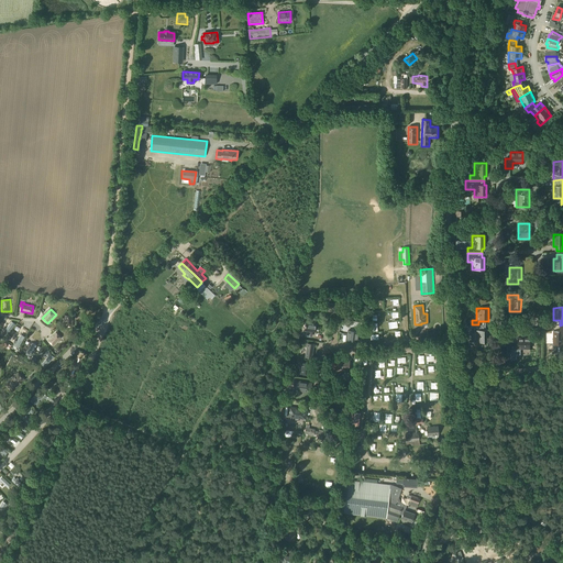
[(6,330),(13,320),(9,318),(1,328),(6,330)]
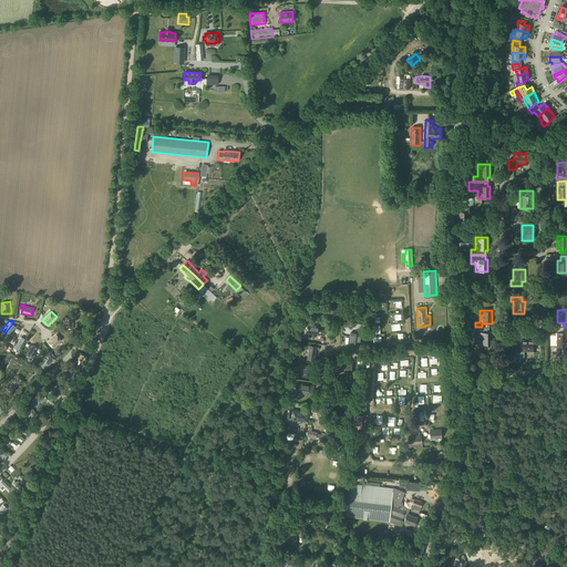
[(309,326),(308,338),(313,338),(315,332),(318,332),(319,327),(309,326)]
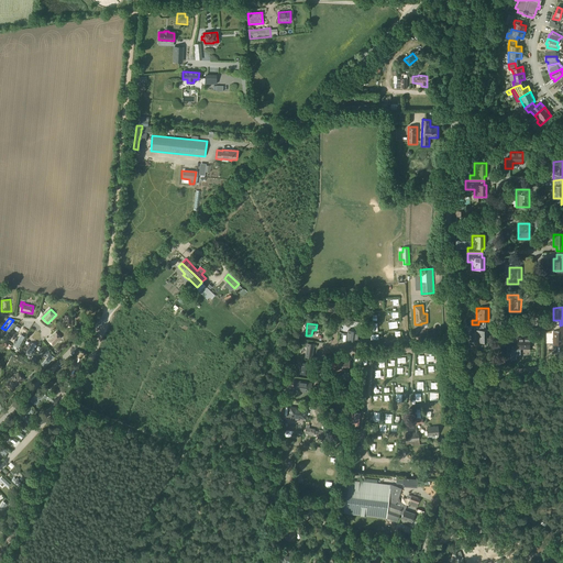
[(472,324),(472,330),(476,330),(476,342),(488,342),(488,330),(486,330),(478,330),(478,324),(472,324)]
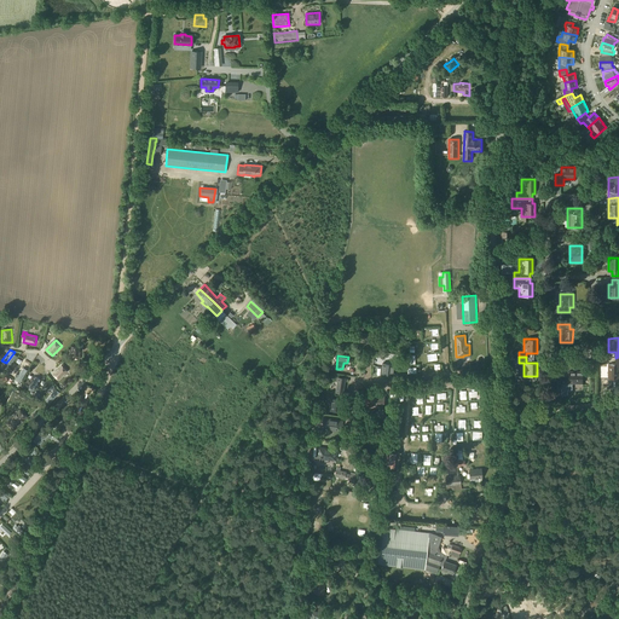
[(608,364),(608,379),(618,377),(618,357),(615,358),(615,364),(608,364)]
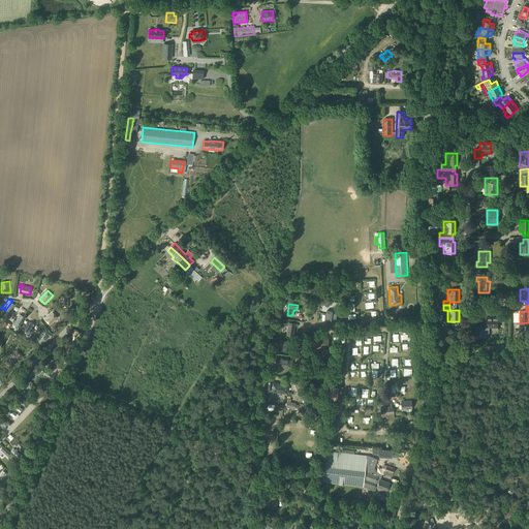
[(53,311),(44,320),(50,325),(59,317),(53,311)]
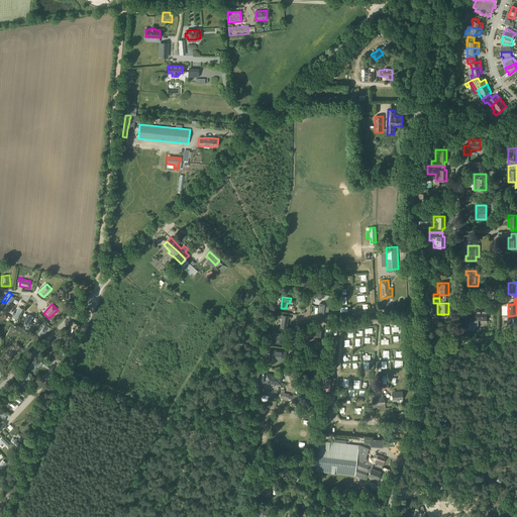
[(319,304),(318,313),(326,314),(327,305),(319,304)]
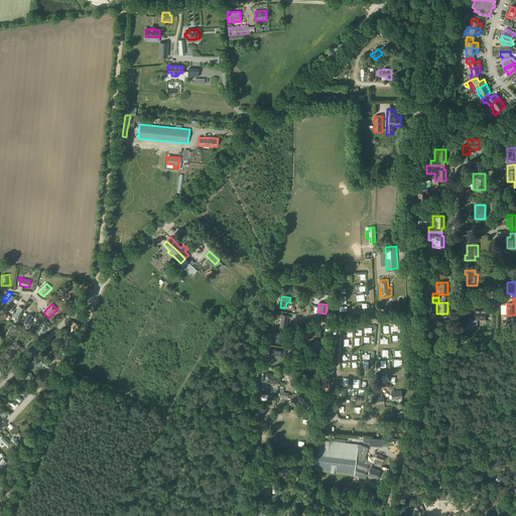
[(465,324),(465,328),(468,328),(468,329),(474,329),(474,325),(477,325),(477,319),(486,319),(486,309),(475,309),(475,315),(469,315),(468,324),(465,324)]
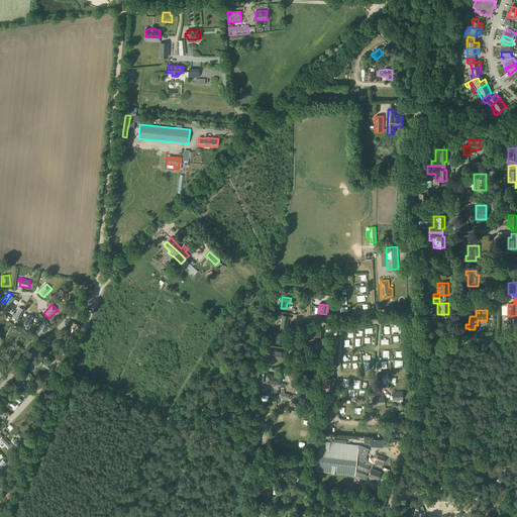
[(36,330),(39,333),(47,324),(43,321),(36,330)]
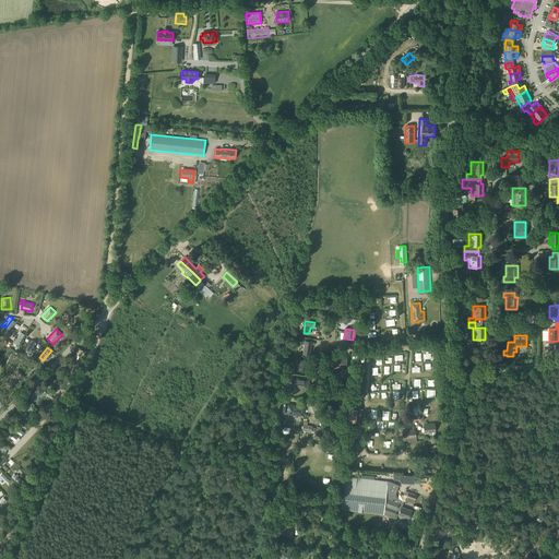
[(337,368),(339,357),(330,356),(329,367),(337,368)]
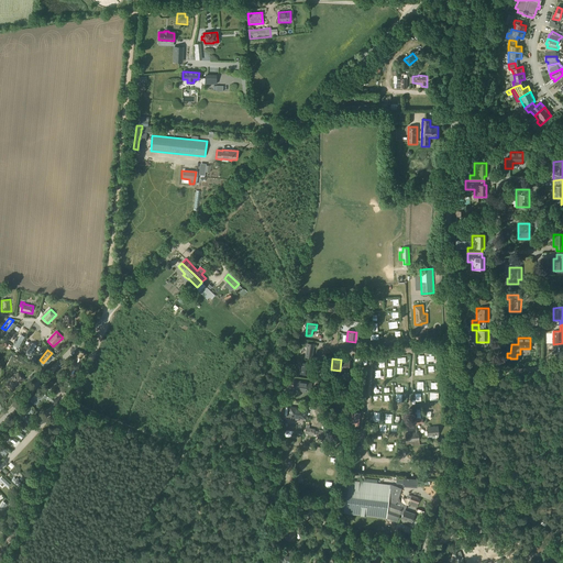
[(349,360),(341,360),(340,371),(348,372),(349,360)]
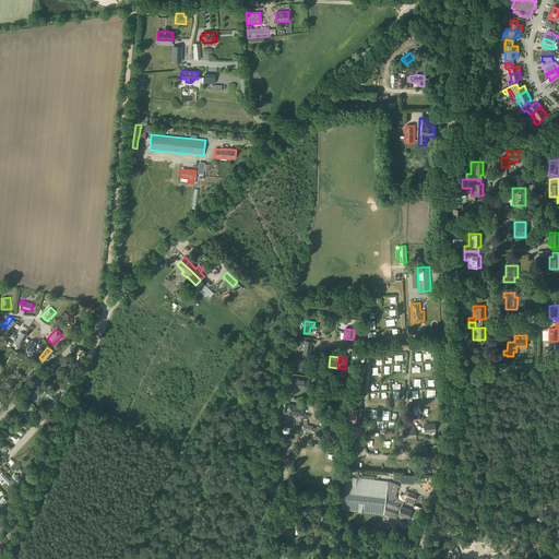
[(298,371),(307,372),(308,361),(299,360),(298,371)]
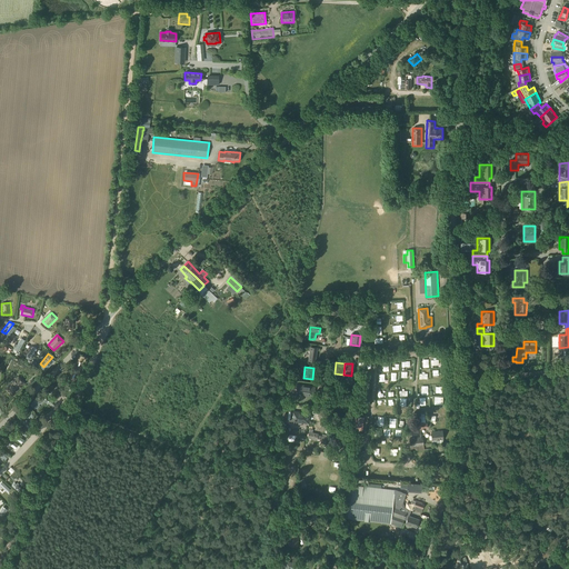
[(19,376),(6,390),(13,397),(15,395),(18,397),(26,388),(23,386),(27,382),(19,376)]
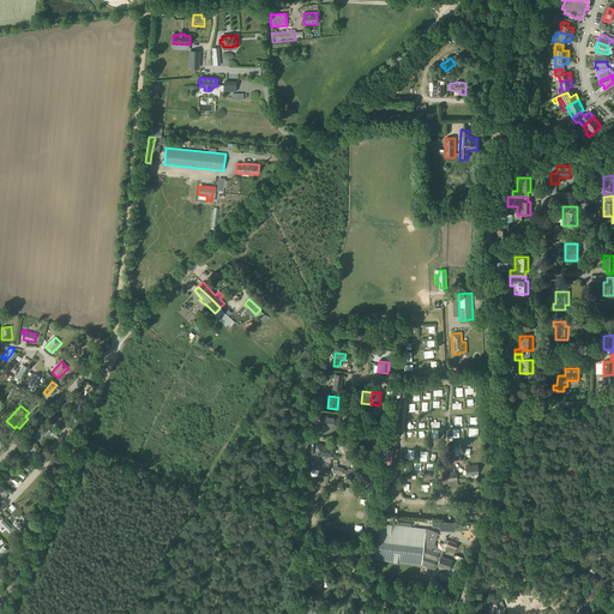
[(320,415),(318,427),(338,429),(339,417),(320,415)]
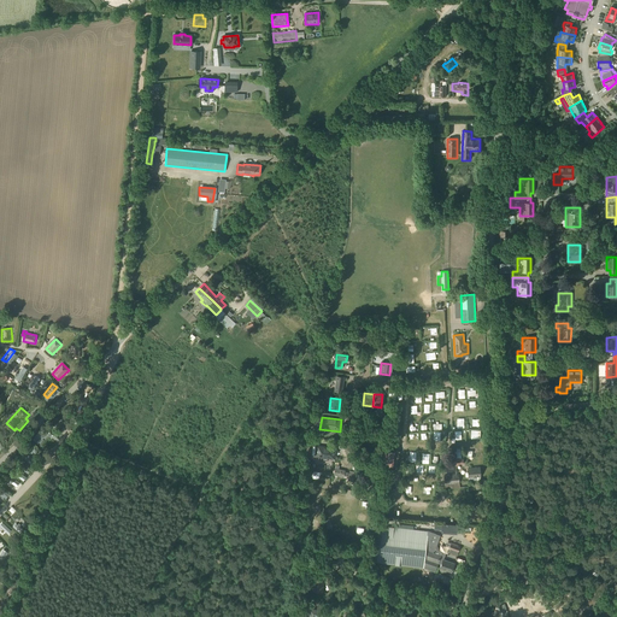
[(41,430),(34,439),(37,442),(45,434),(41,430)]
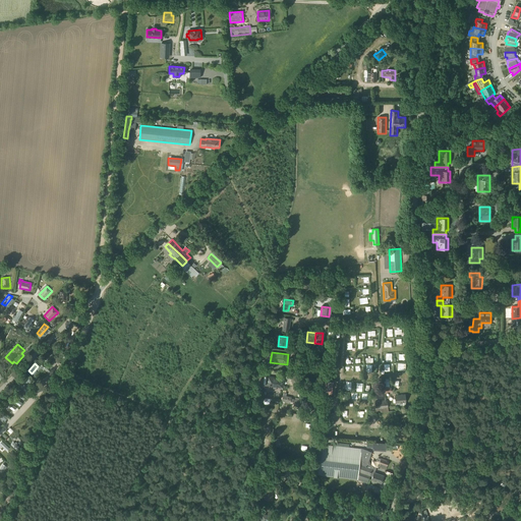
[(267,377),(266,387),(282,389),(283,379),(267,377)]
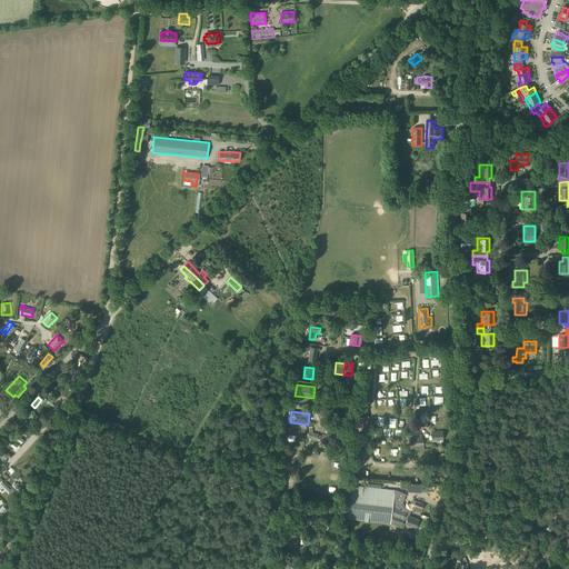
[(22,417),(19,420),(29,429),(31,426),(22,417)]
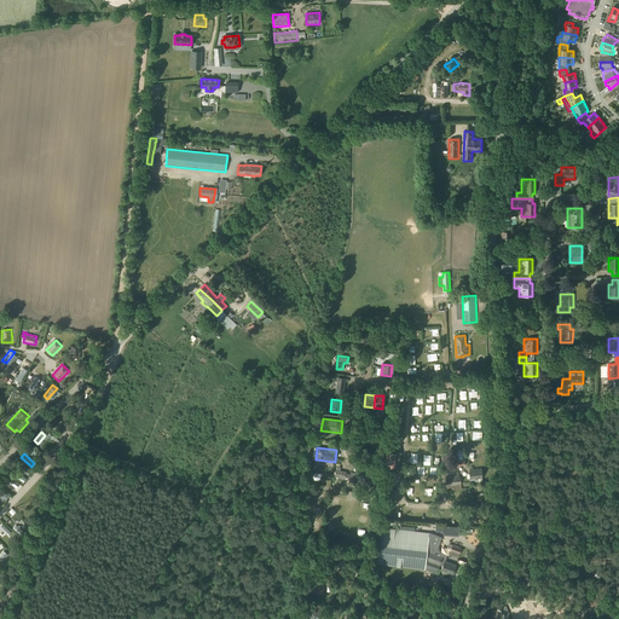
[(386,453),(385,468),(394,469),(395,455),(386,453)]
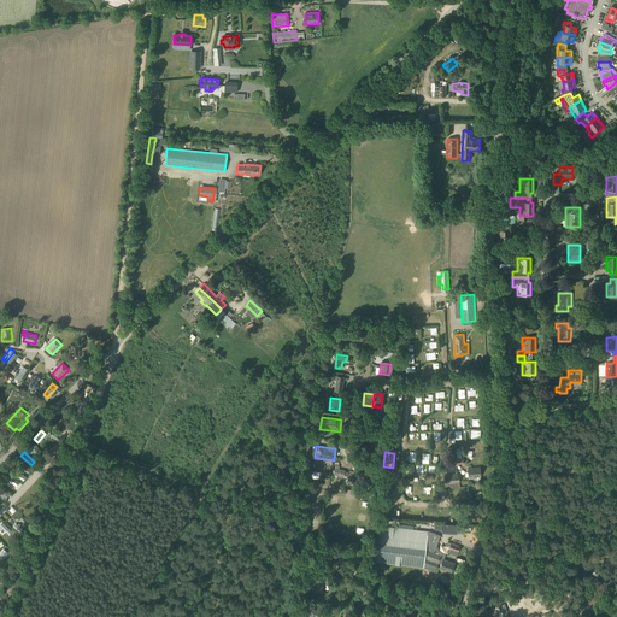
[(16,469),(12,472),(23,481),(27,477),(16,469)]
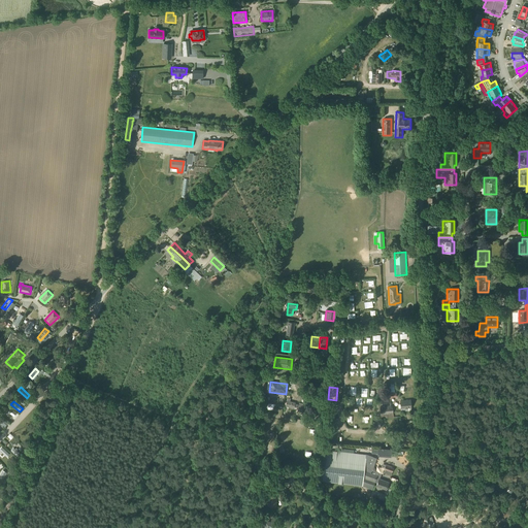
[(7,405),(4,408),(13,417),(17,413),(7,405)]
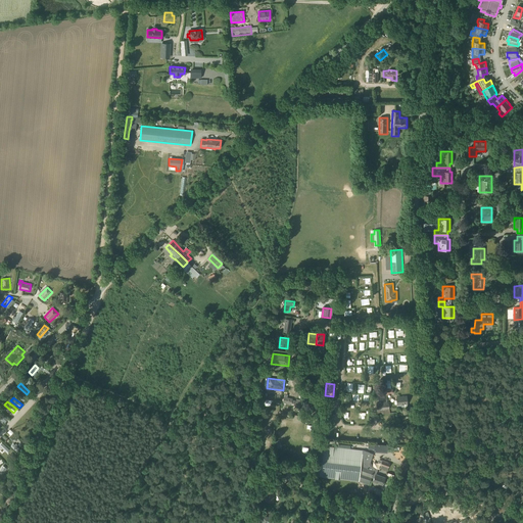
[(388,401),(376,403),(377,411),(389,410),(388,401)]
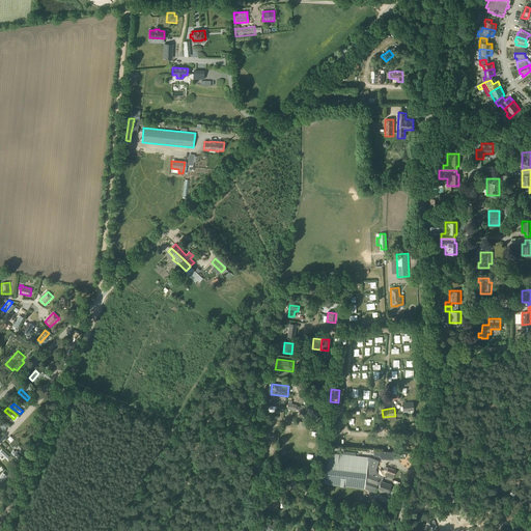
[(2,450),(0,451),(0,452),(6,459),(9,456),(2,450)]
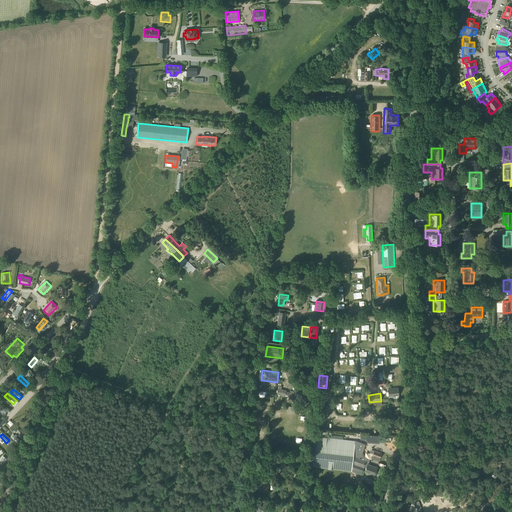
[(13,434),(10,437),(17,443),(19,445),(21,442),(19,439),(16,437),(17,436),(16,434),(15,435),(13,434)]
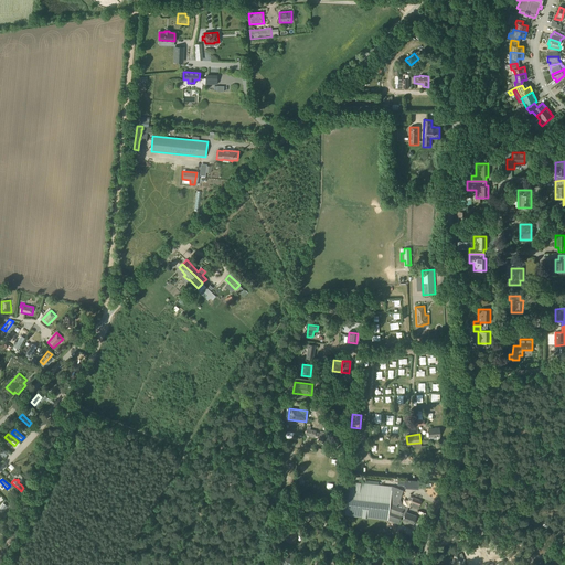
[(405,479),(404,488),(418,489),(419,480),(405,479)]
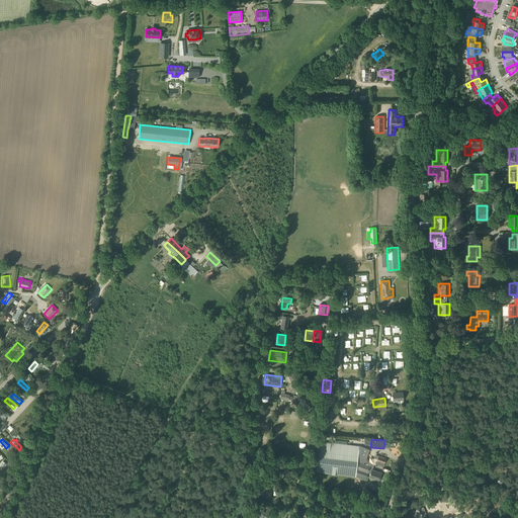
[(317,441),(314,472),(355,477),(356,466),(361,453),(358,452),(358,445),(317,441)]
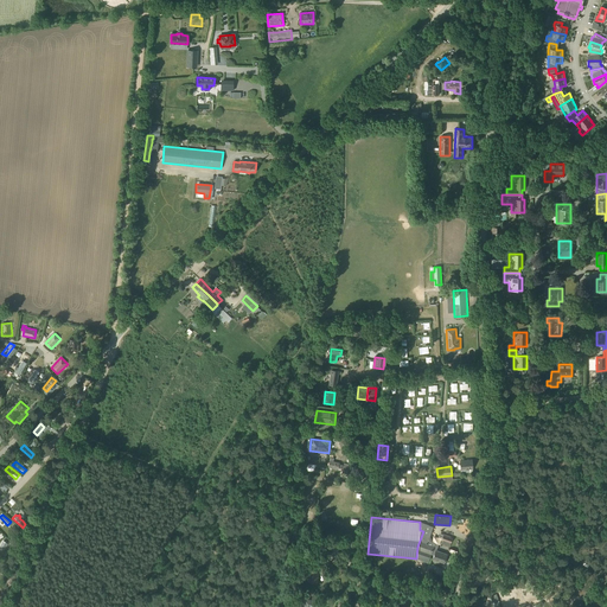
[(416,557),(416,558),(428,562),(430,555),(434,545),(434,543),(433,542),(428,541),(429,536),(433,526),(420,522),(420,530),(423,531),(417,547),(416,557)]
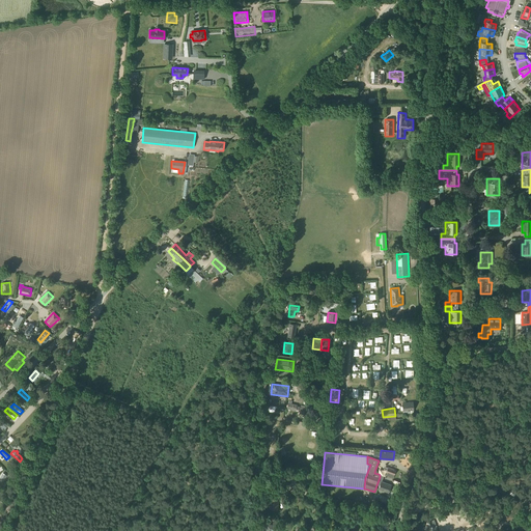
[(381,482),(379,488),(388,492),(391,485),(381,482)]
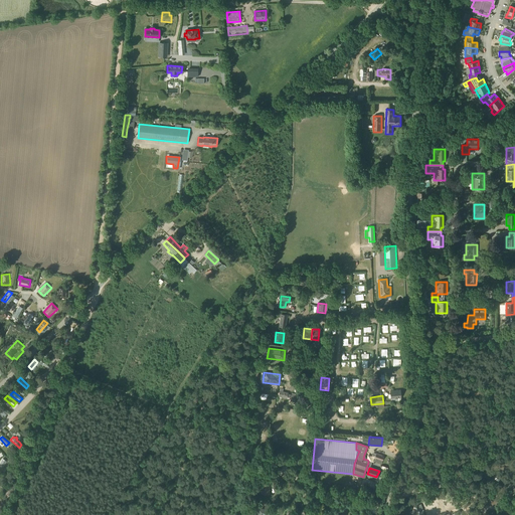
[(262,479),(261,493),(269,494),(270,480),(262,479)]
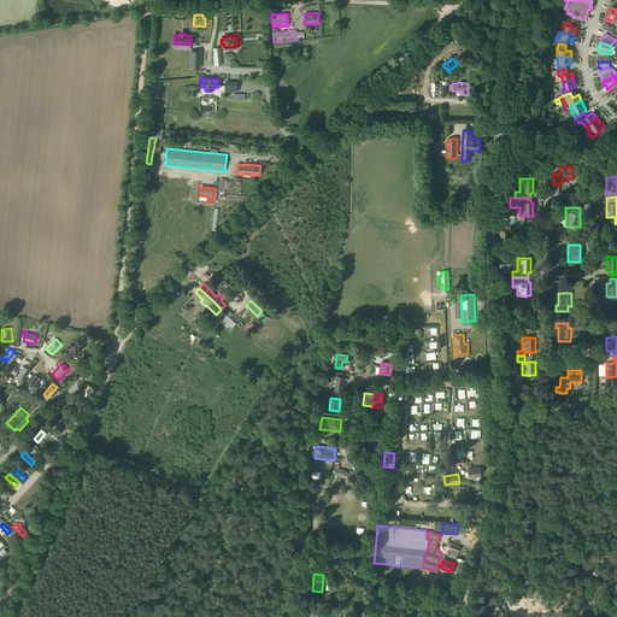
[(324,616),(325,607),(317,606),(317,610),(307,609),(306,615),(307,615),(306,616),(324,616)]
